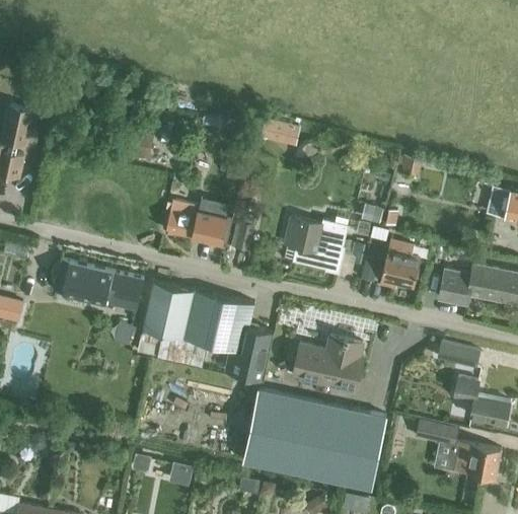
[(3,140),(10,142),(9,149),(0,146),(0,173),(18,178),(32,113),(11,107),(3,140)]
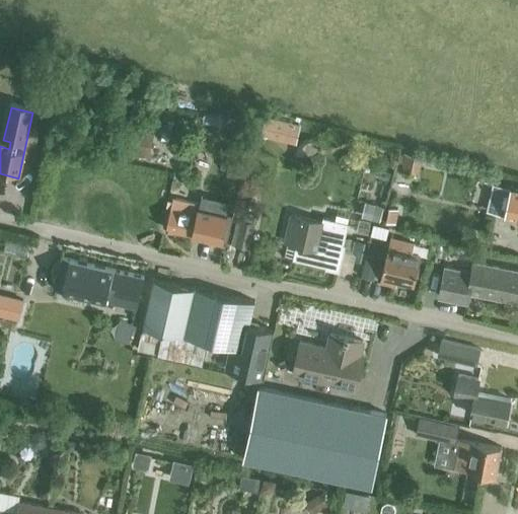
[(256,119),(252,137),(282,144),(292,147),(297,129),(286,126),(256,119)]
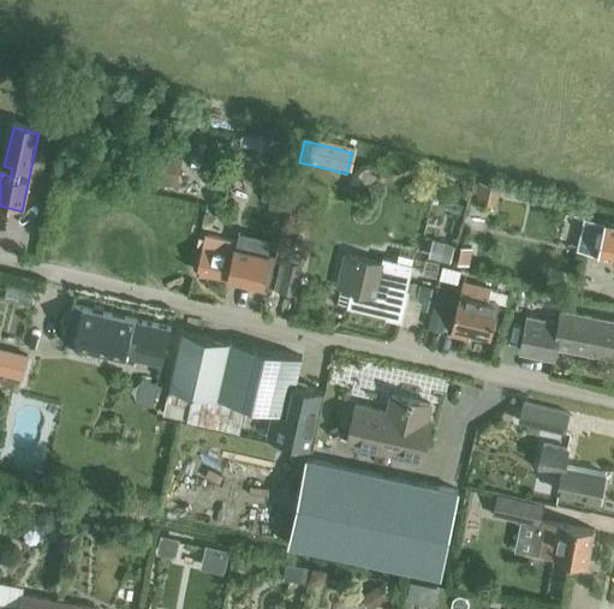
[(145,185),(176,191),(182,156),(151,150),(145,185)]
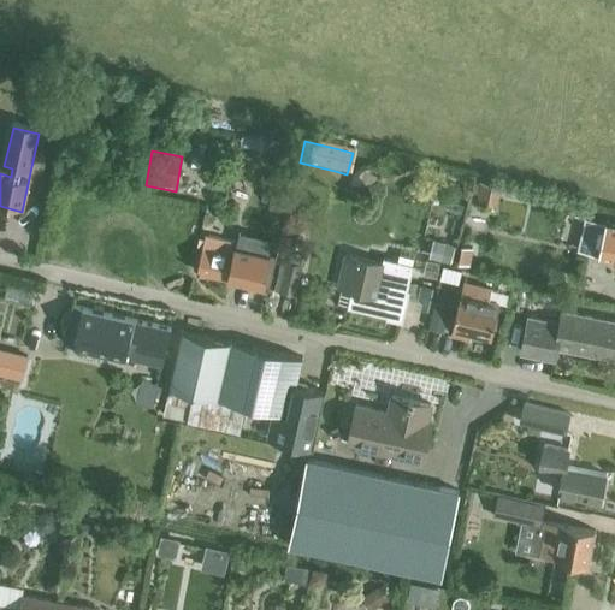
[(583,223),(575,255),(597,260),(614,262),(614,230),(604,227),(583,223)]
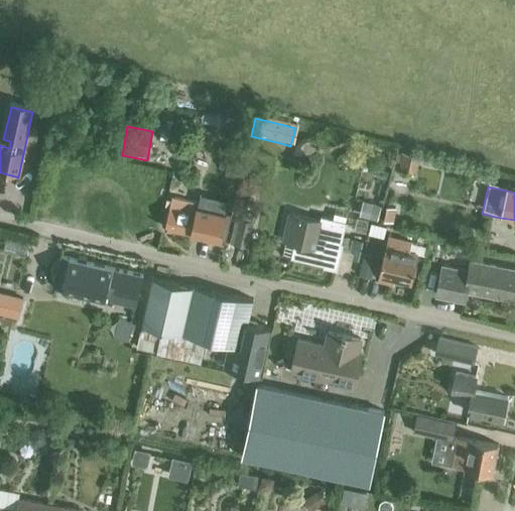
[(224,219),(196,212),(197,208),(172,203),(170,212),(168,211),(163,232),(218,245),(224,219)]
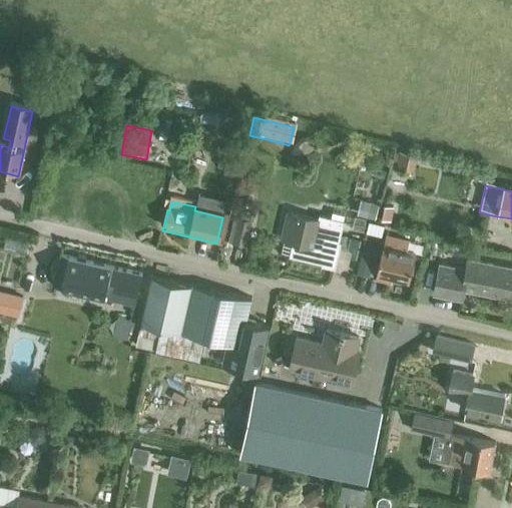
[(318,218),(317,222),(286,215),(280,242),(291,245),(288,260),(321,268),(321,267),(332,270),(335,256),(330,255),(332,247),(337,248),(343,223),(318,218)]
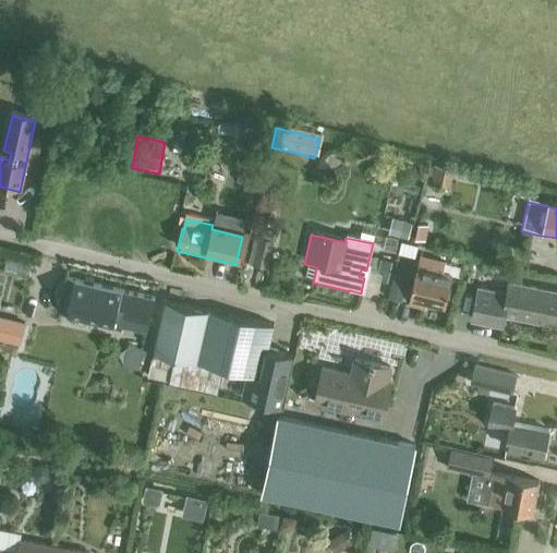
[(247,267),(265,272),(271,244),(253,241),(247,267)]
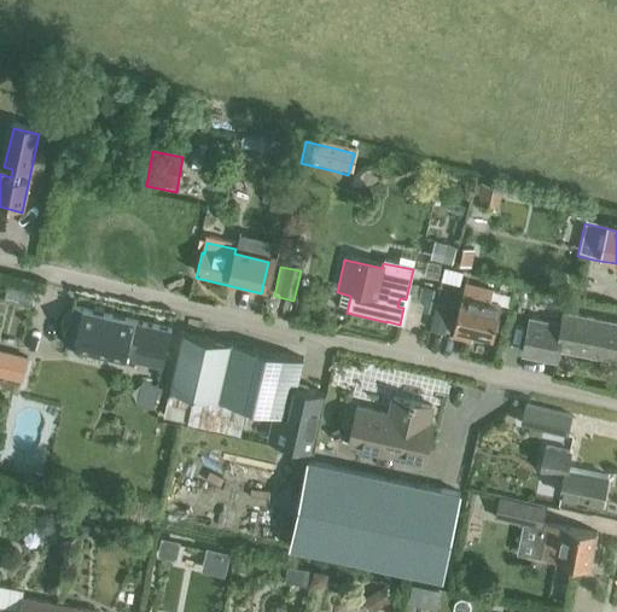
[(426,277),(421,299),(434,302),(438,279),(426,277)]
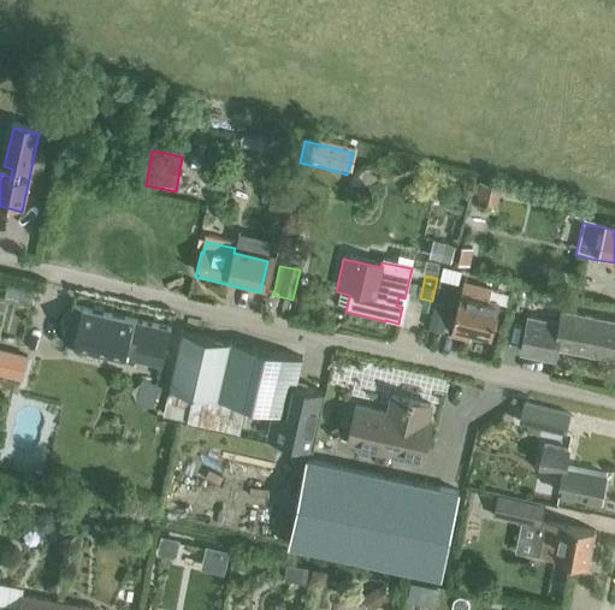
[(469,338),(490,343),(498,307),(488,305),(490,295),(461,288),(449,339),(468,344),(469,338)]
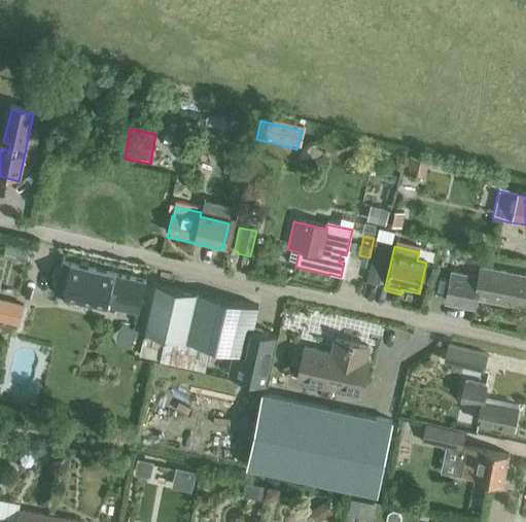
[(372,273),(383,274),(386,256),(375,254),(372,273)]
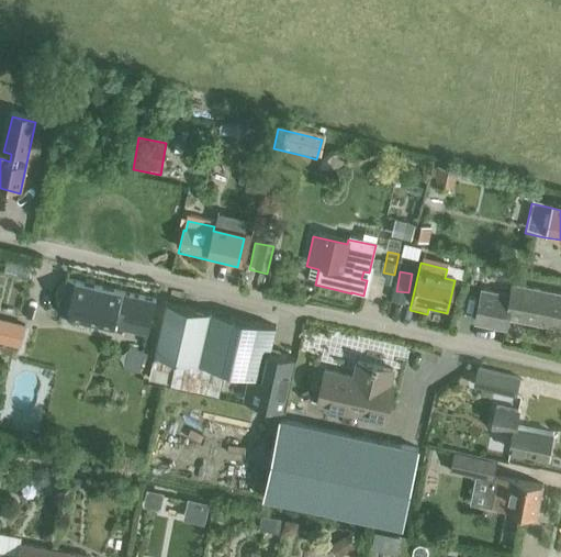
[(145,327),(148,329),(154,304),(64,283),(56,319),(142,338),(145,327)]
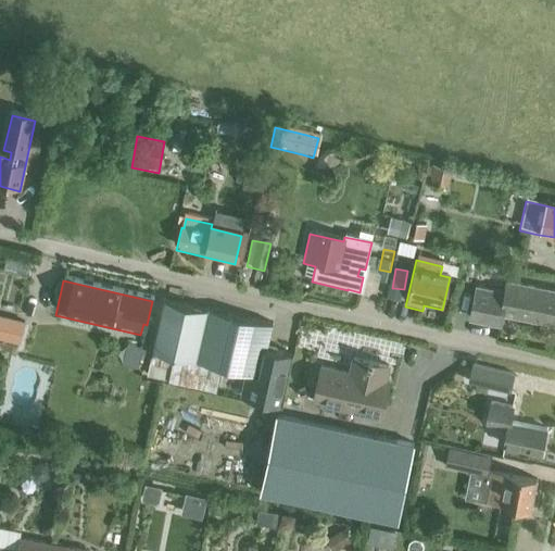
[(554,327),(554,295),(506,286),(504,297),(475,291),(469,323),(499,328),(501,317),(554,327)]
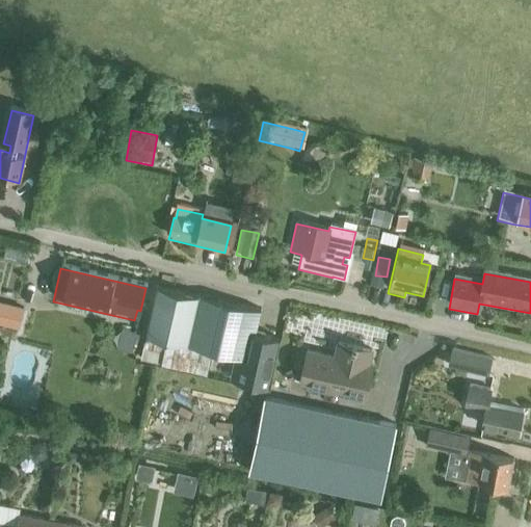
[(228,383),(267,392),(279,342),(263,338),(264,333),(256,331),(259,314),(157,291),(140,363),(210,378),(215,354),(234,359),(228,383)]
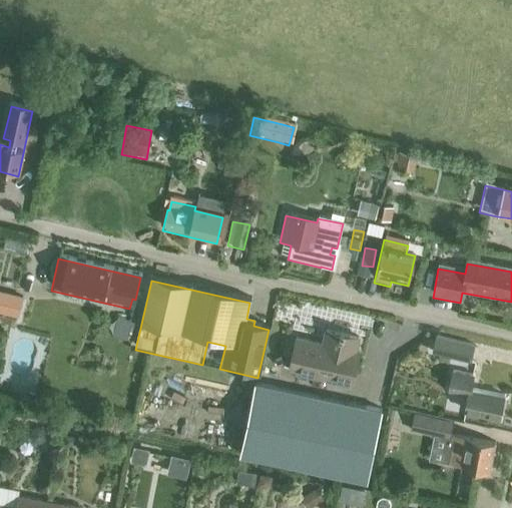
[(111,339),(125,342),(130,323),(116,320),(111,339)]
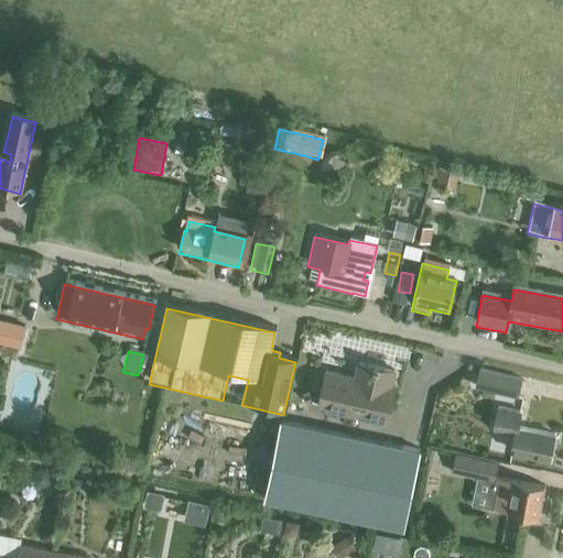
[(392,374),(378,371),(372,370),(358,367),(354,382),(325,375),(316,412),(381,426),(381,424),(380,424),(382,413),(383,413),(392,374)]
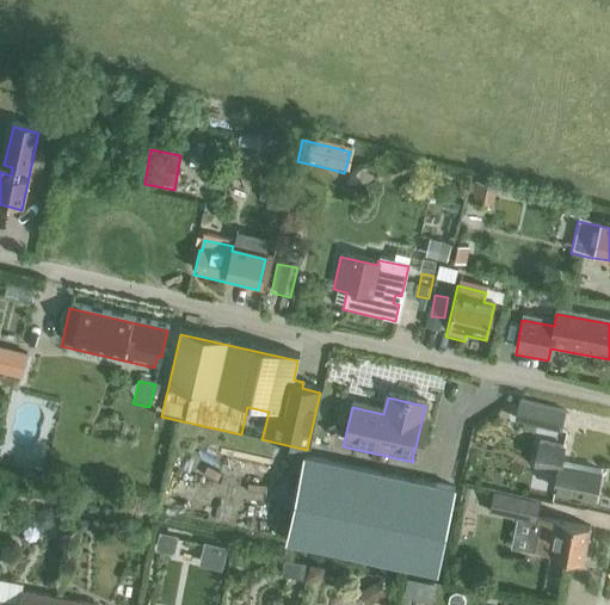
[(518,405),(513,424),(560,434),(565,415),(518,405)]
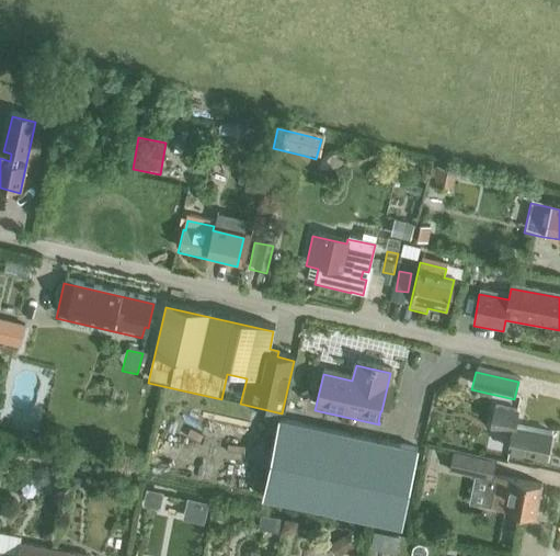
[(494,409),(490,430),(512,435),(507,453),(545,461),(550,437),(514,429),(517,413),(494,409)]
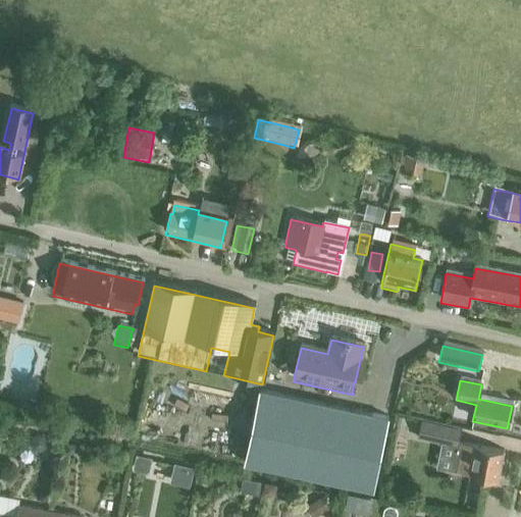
[(244,465),(371,493),(387,420),(260,393),(244,465)]
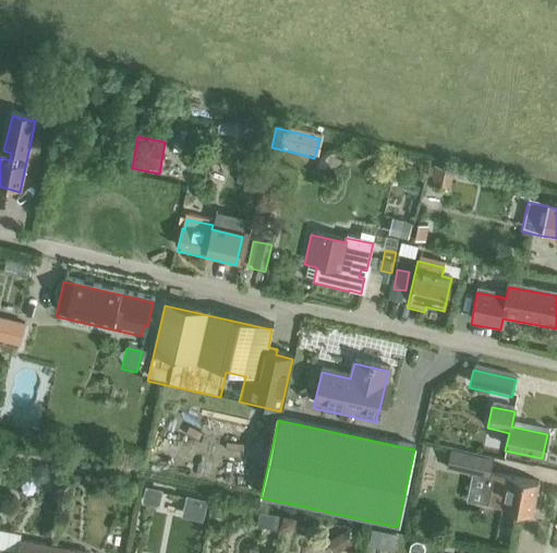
[(445,471),(488,481),(492,464),(449,455),(445,471)]
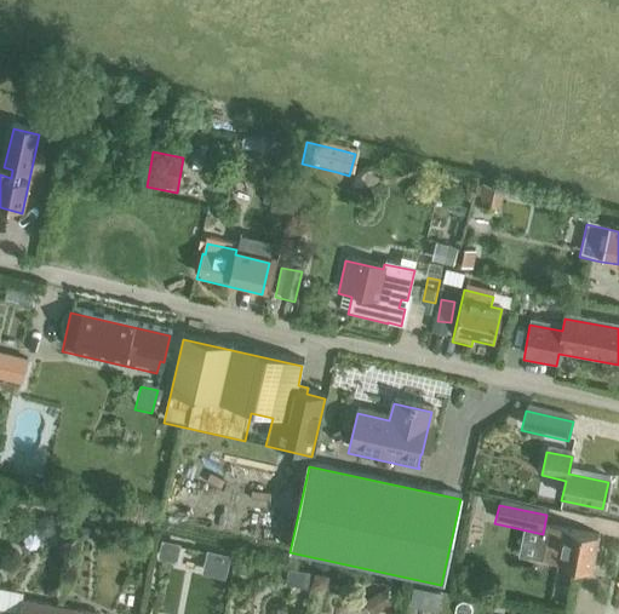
[(546,566),(590,574),(597,539),(552,531),(546,566)]
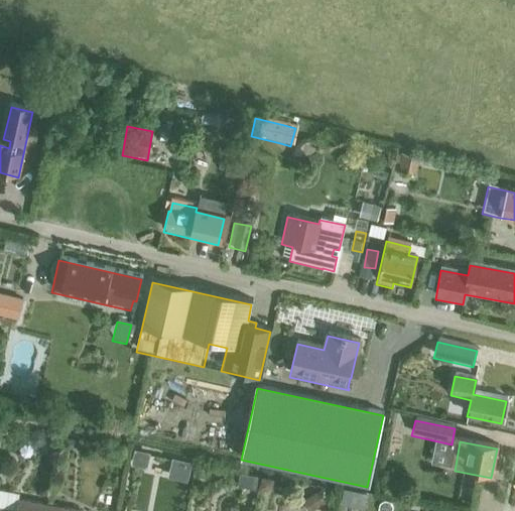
[(48,510),(49,508),(17,502),(15,510),(5,510),(0,509),(0,510),(48,510)]
